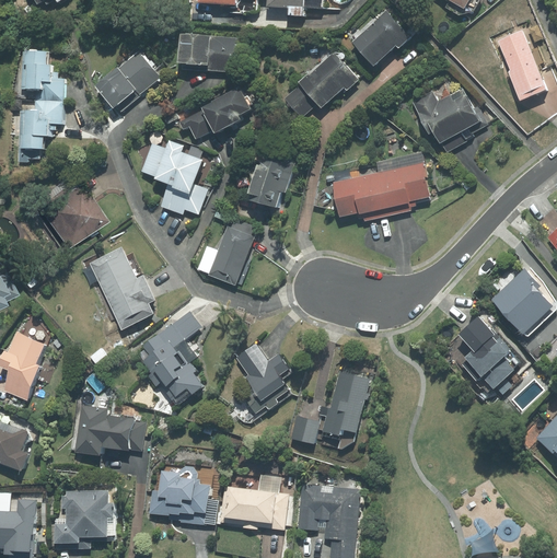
[(198,0),(199,3),(233,6),(232,12),(257,13),(257,0),(198,0)]
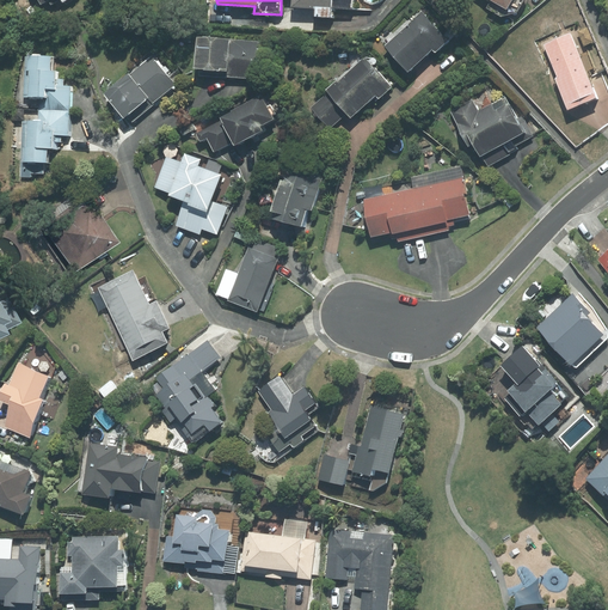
[(294,0),(294,7),(315,8),(315,17),(332,18),(333,10),(352,11),(354,0),(294,0)]
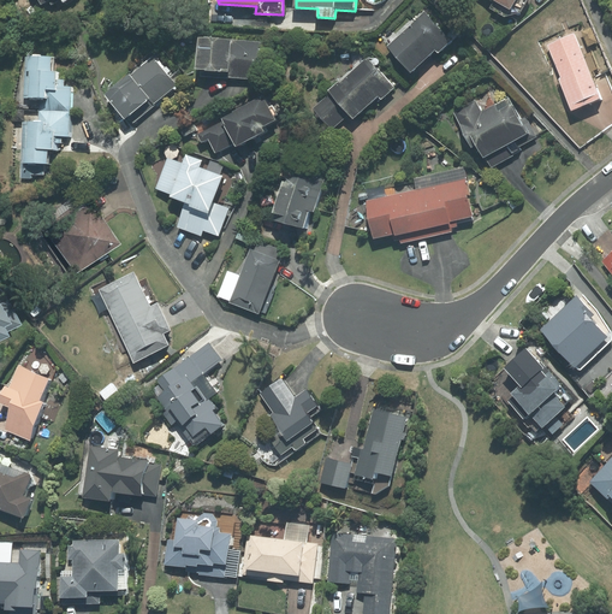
[(493,0),(512,11),(517,0),(493,0)]
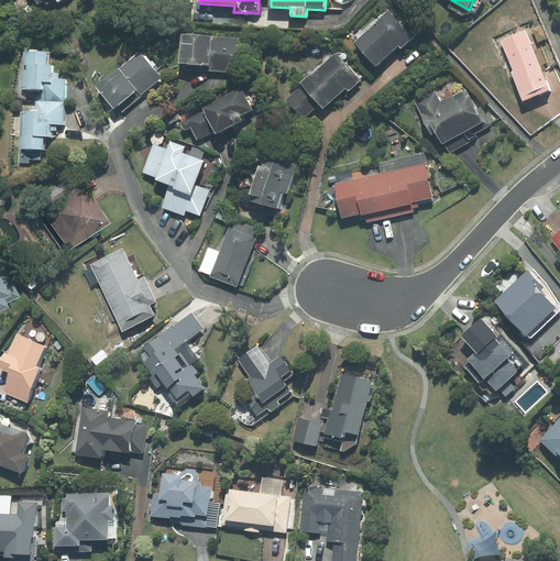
[(403,48),(415,36),(387,9),(354,42),(379,66),(399,45),(403,48)]
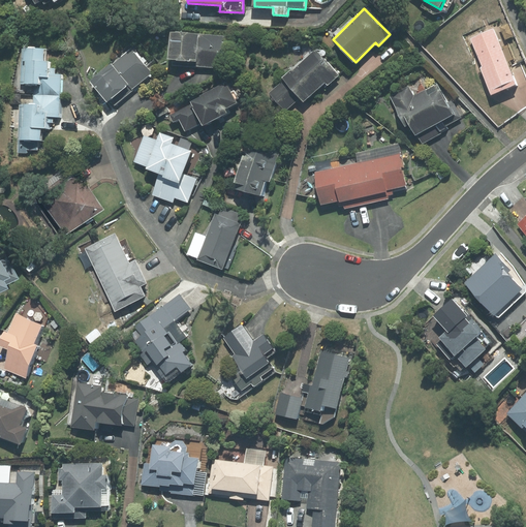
[(493,26),(468,37),(493,95),(518,85),(493,26)]
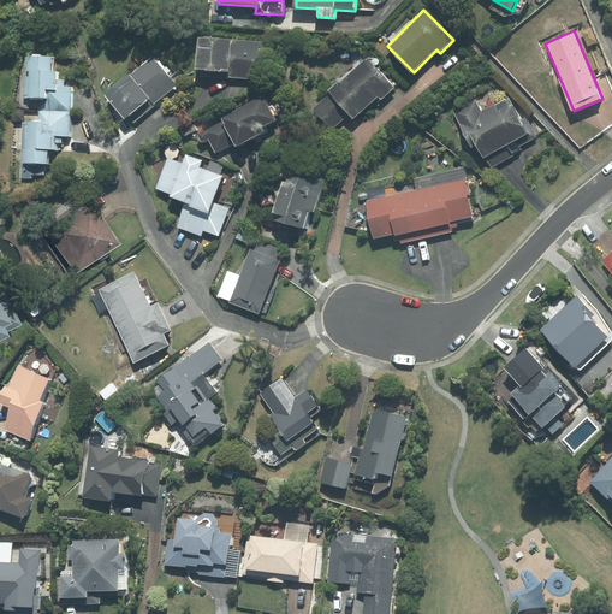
[(261,39),(198,35),(197,76),(259,80),(261,39)]
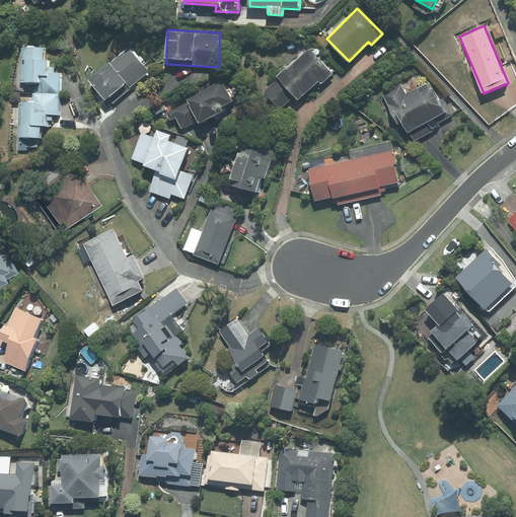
[(125,46),(116,53),(119,56),(90,78),(107,100),(129,83),(131,86),(150,71),(130,47),(128,48),(125,46)]
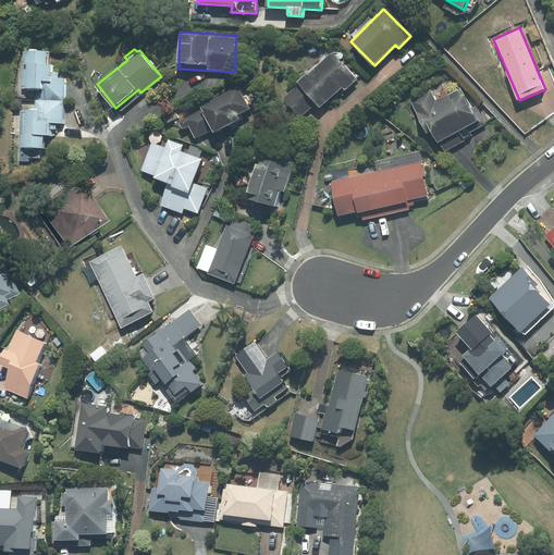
[(49,64),(49,50),(22,50),(21,88),(35,88),(34,105),(29,105),(29,108),(25,108),(25,110),(20,110),(17,161),(27,161),(28,156),(44,157),(45,148),(46,148),(47,134),(52,134),(52,121),(64,121),(65,77),(53,76),(53,64),(49,64)]
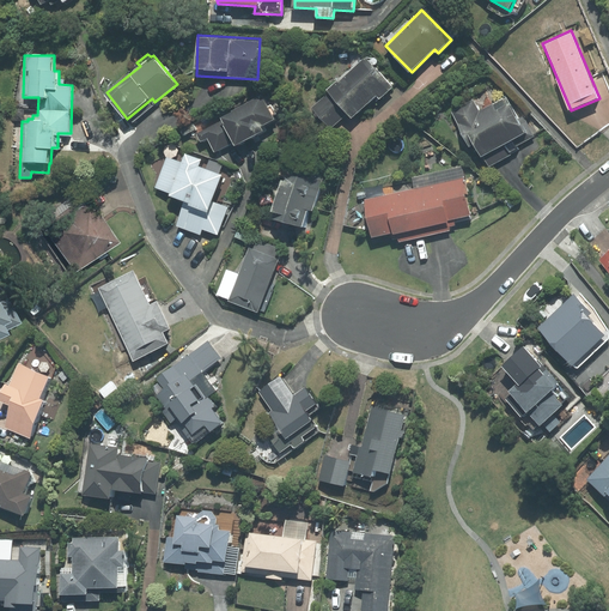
[(335,79),(324,90),(309,106),(332,128),(348,113),(353,118),(377,95),(381,98),(393,86),(363,56),(338,82),(335,79)]
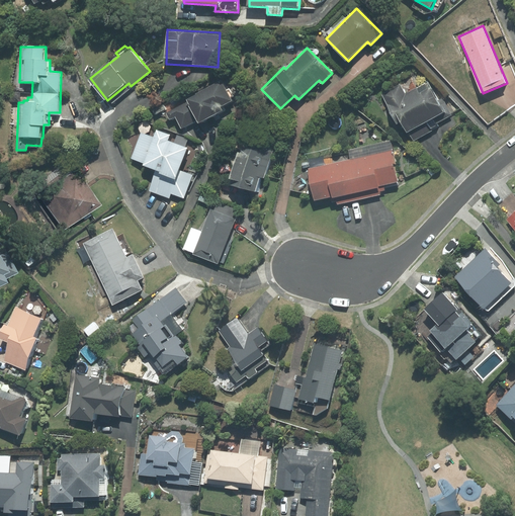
[(173,110),(182,127),(197,118),(200,123),(226,110),(224,106),(235,100),(233,96),(235,95),(230,86),(228,87),(223,79),(189,97),(190,100),(173,110)]
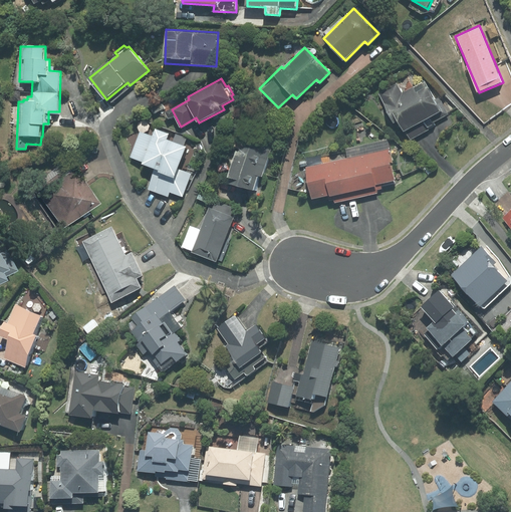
[(394,110),(405,131),(443,109),(427,80),(402,94),(395,81),(375,92),(389,113),(394,110)]
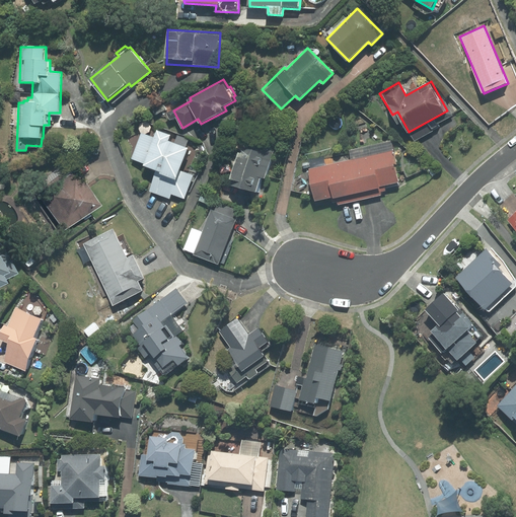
[(148,134),(141,131),(129,158),(156,169),(148,190),(170,199),(172,194),(183,199),(195,173),(182,168),(191,149),(178,144),(181,138),(152,126),(148,134)]
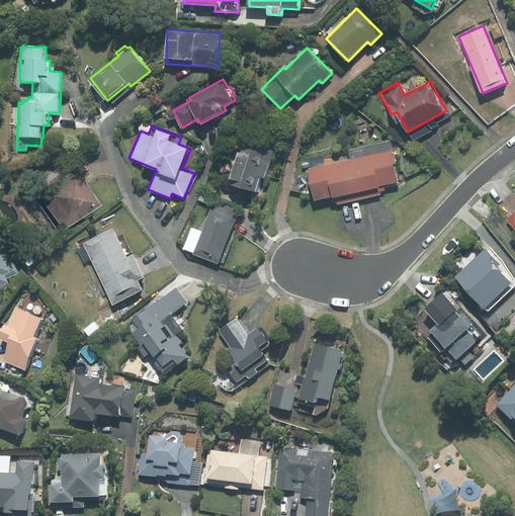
[(399,183),(390,139),(346,148),(348,158),(308,166),(315,200),(399,183)]
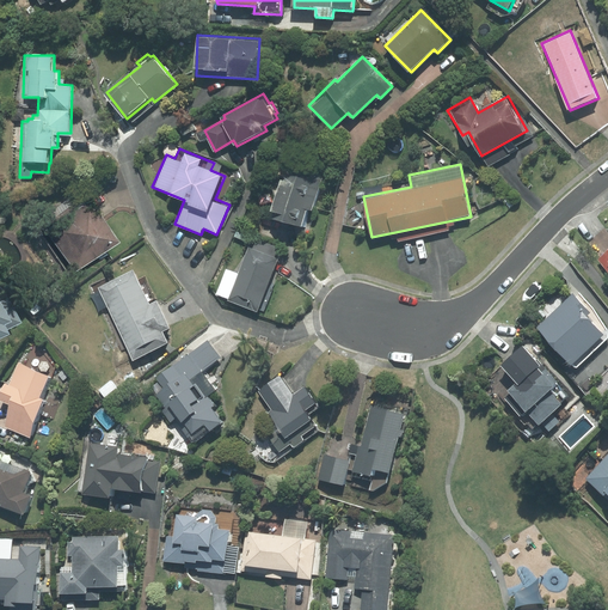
[(286,171),(272,218),(304,227),(309,211),(313,212),(324,176),(296,169),(295,175),(286,171)]
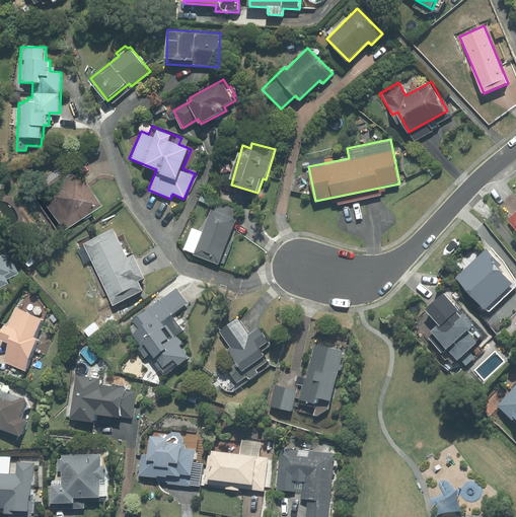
[(58,231),(93,205),(63,163),(27,190),(58,231)]
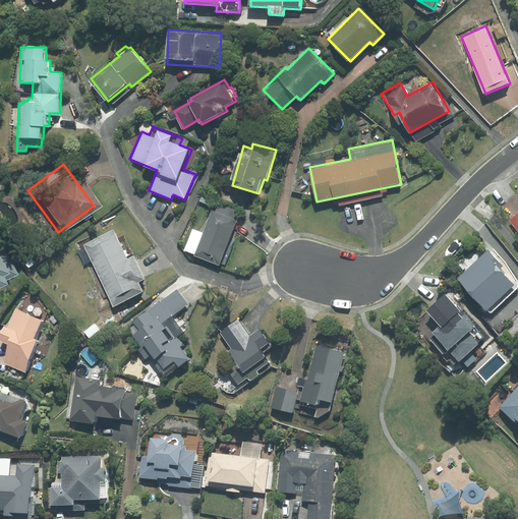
[(517,209),(507,220),(517,231),(517,209)]
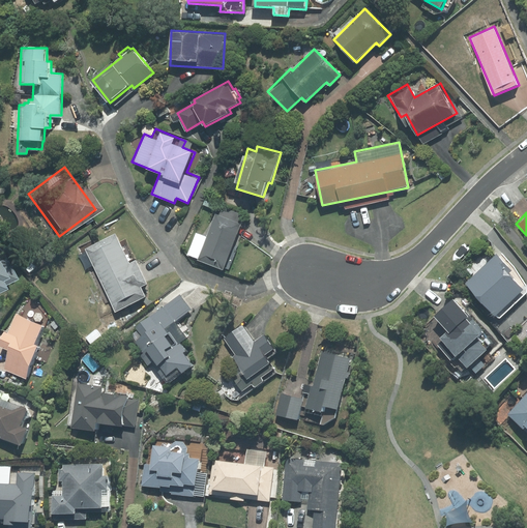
[(223,269),(241,225),(213,213),(196,259),(223,269)]
